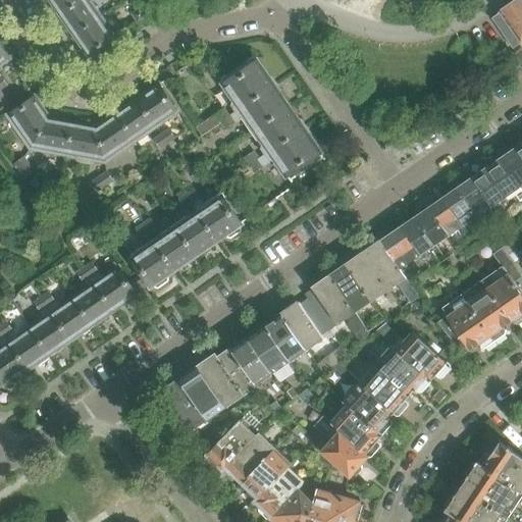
[(48,0),(52,5),(55,6),(60,15),(82,0),(48,0)]
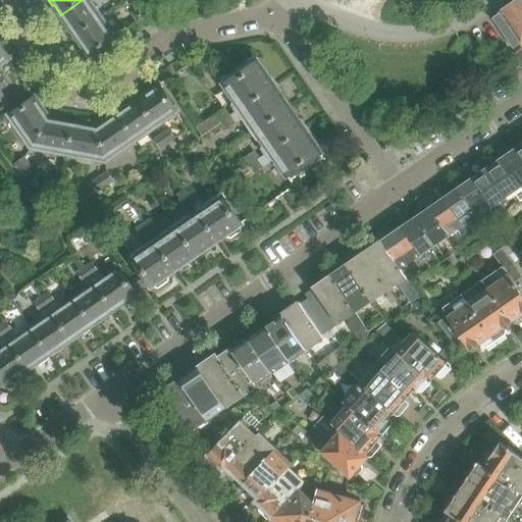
[(91,0),(82,0),(60,15),(62,17),(62,19),(66,25),(68,27),(74,35),(102,16),(91,0)]
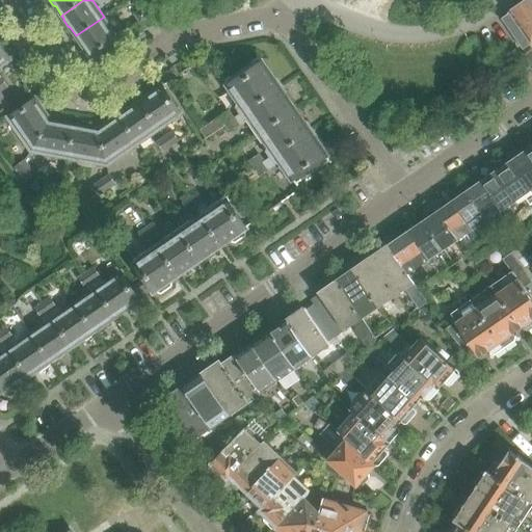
[(531,0),(528,0),(502,19),(523,49),(531,43),(531,0)]
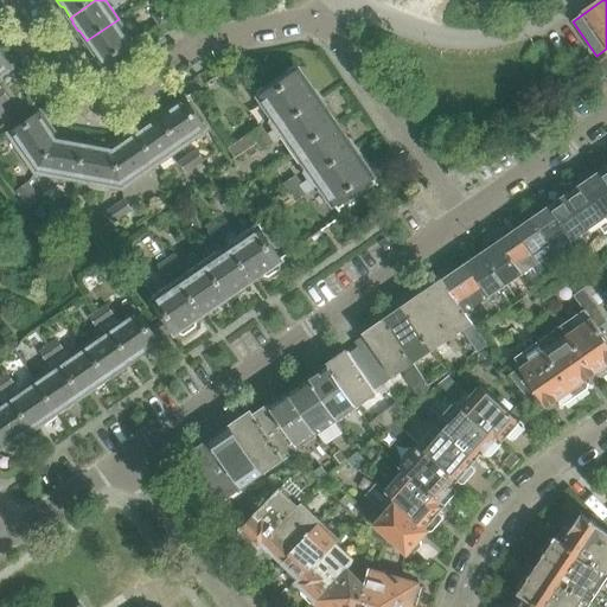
[(166,10),(155,17),(161,25),(171,18),(166,10)]
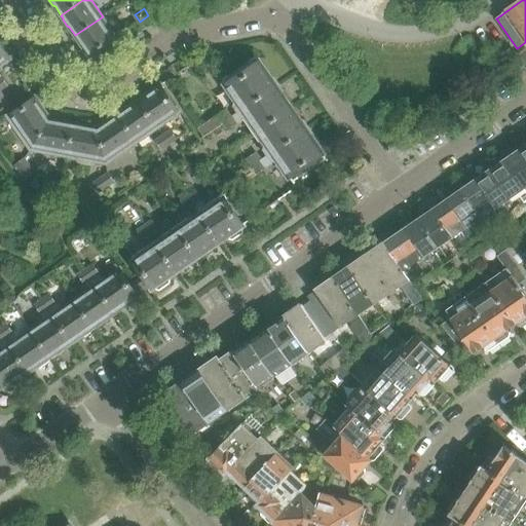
[(111,32),(113,30),(103,16),(75,35),(77,38),(77,40),(80,46),(83,47),(89,57),(115,38),(111,32)]
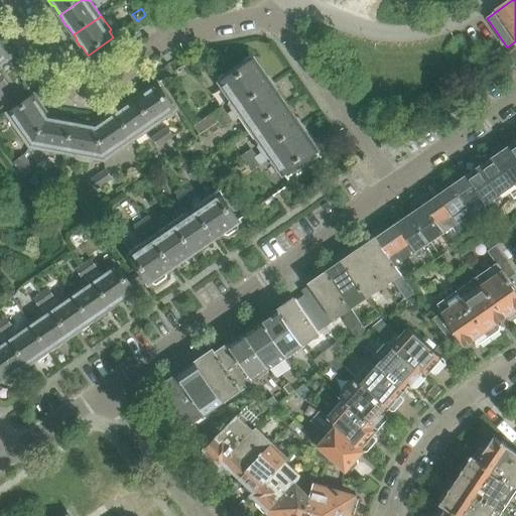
[(0,77),(1,76),(0,74),(0,67),(10,59),(0,44),(0,77)]
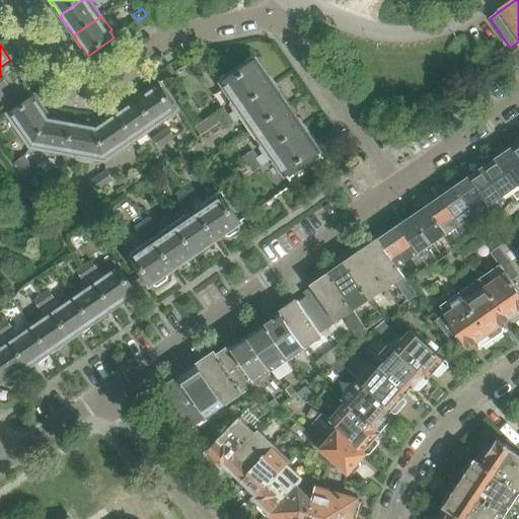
[(518,48),(510,55),(512,57),(511,58),(513,60),(517,66),(518,64),(518,48)]
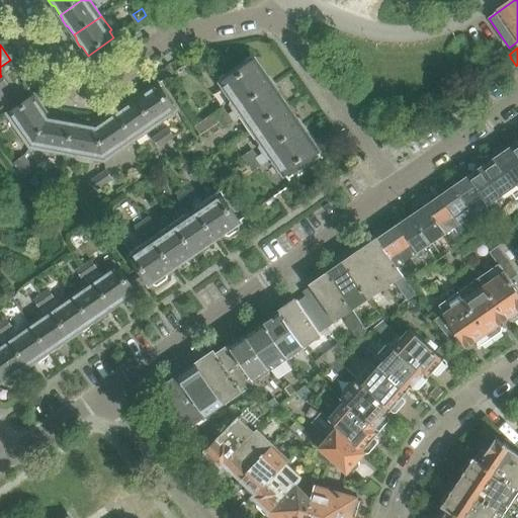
[(250,54),(252,56),(221,78),(220,76),(219,77),(234,99),(231,104),(235,110),(272,84),(266,76),(266,73),(262,67),(260,66),(251,54),(250,54)]
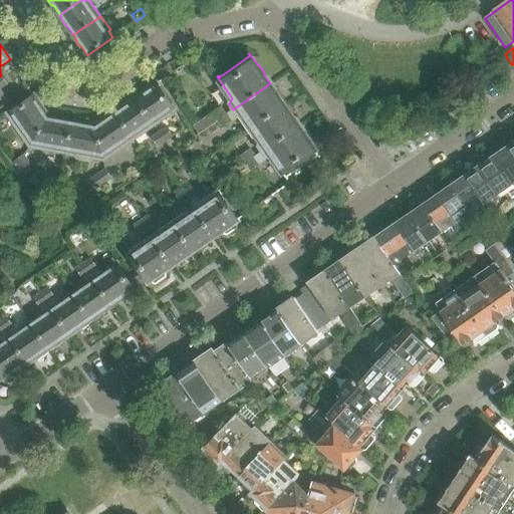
[(270,83),(233,109),(248,131),(285,104),(270,83)]
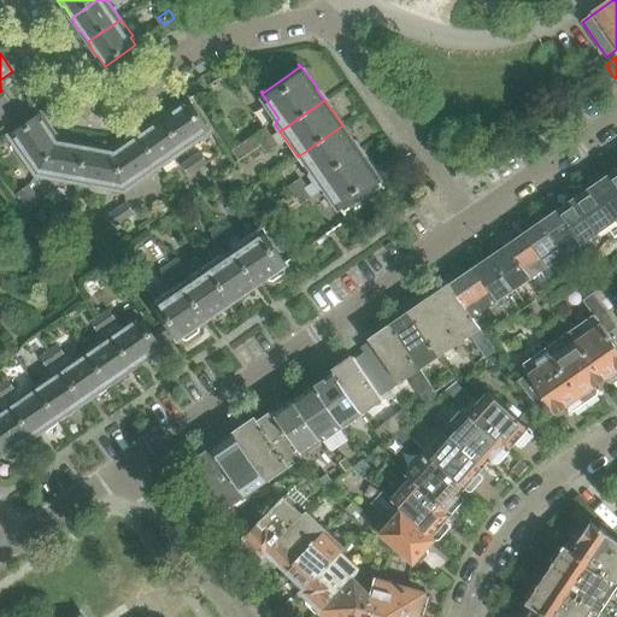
[(163,118),(184,148),(192,144),(194,146),(211,135),(188,101),(163,118)]
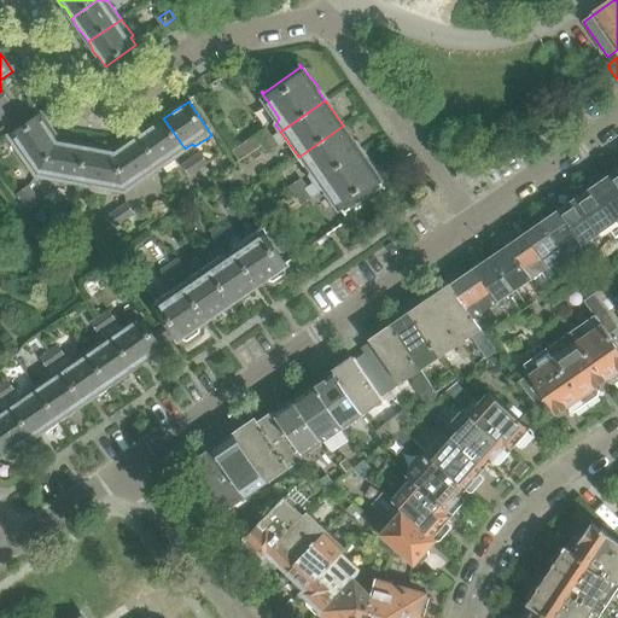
[(59,140),(57,135),(44,116),(10,140),(22,157),(25,156),(38,174),(59,140)]
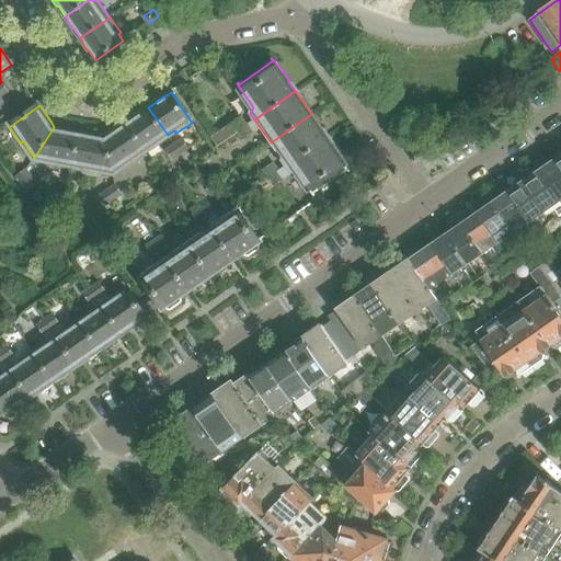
[(148,107),(126,122),(147,152),(162,142),(160,139),(168,135),(148,107)]
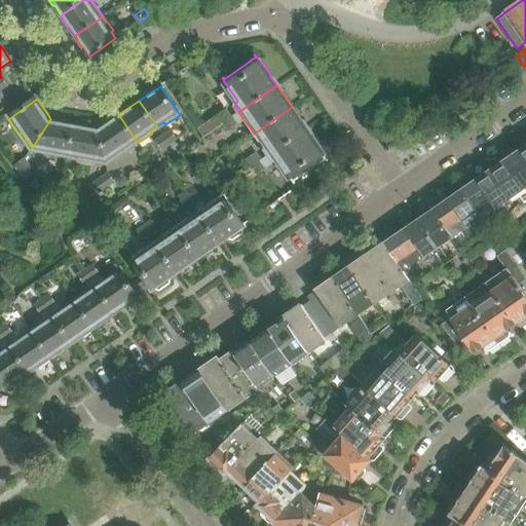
[(254,134),(268,155),(306,129),(292,107),(254,134)]
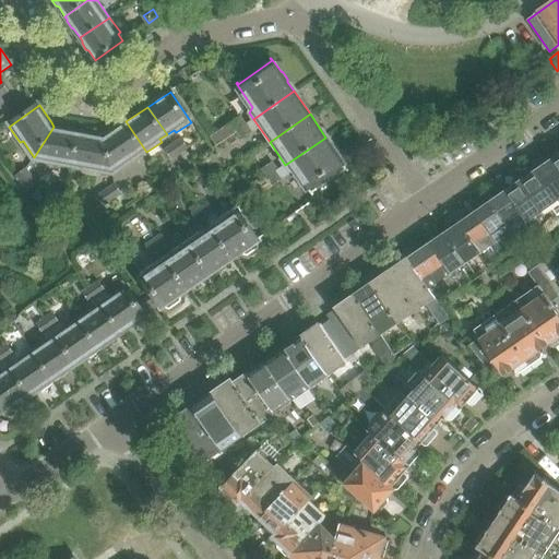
[(242,118),(234,125),(237,130),(247,123),(242,118)]
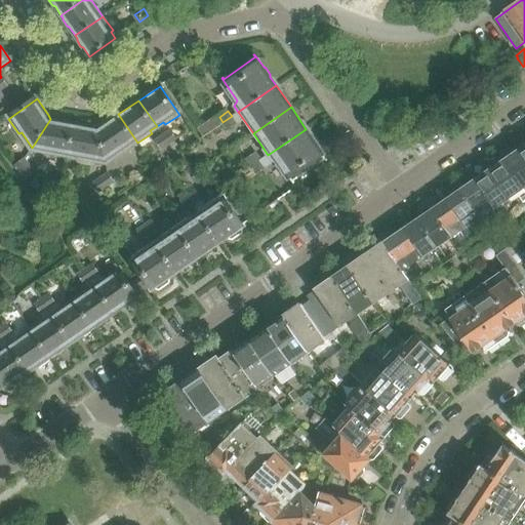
[(98,128),(106,161),(121,151),(123,153),(137,143),(118,114),(98,128)]
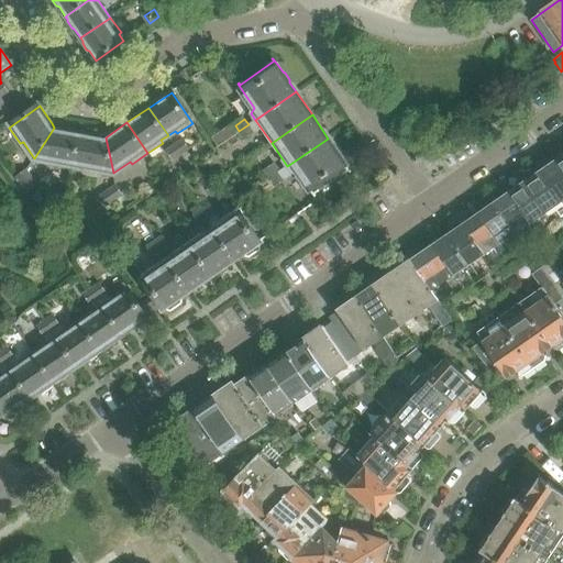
[(249,124),(239,131),(245,141),(255,134),(249,124)]
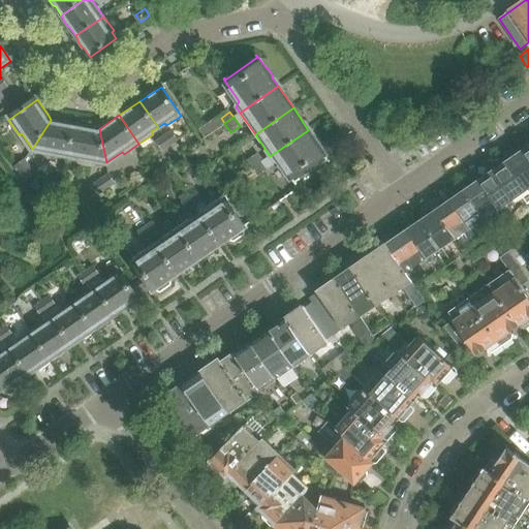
[(52,152),(51,155),(68,158),(75,124),(51,120),(32,149),(52,152)]
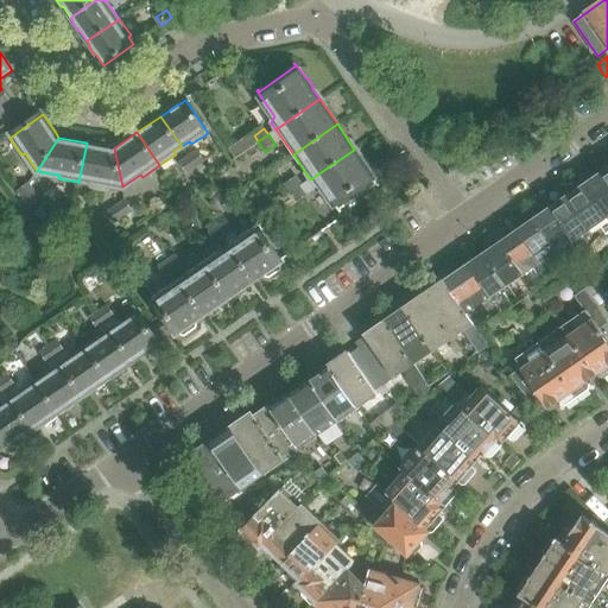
[(87,143),(78,182),(100,187),(100,183),(122,187),(114,149),(87,143)]
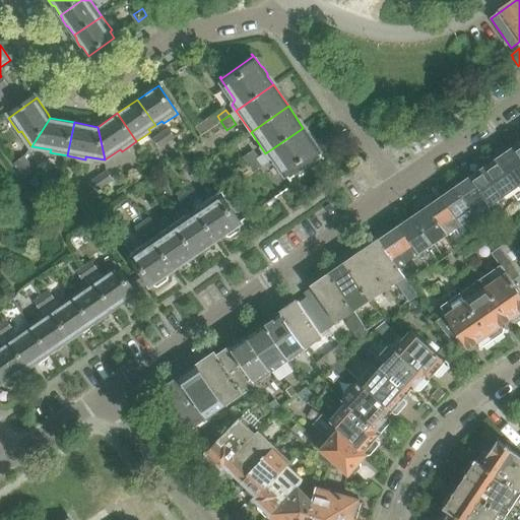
[(258,158),(250,164),(255,171),(270,160),(276,160),(290,182),(291,181),(290,179),(321,158),(322,157),(323,159),(324,158),(316,146),(316,143),(312,137),(309,136),(303,128),(265,153),(258,158)]
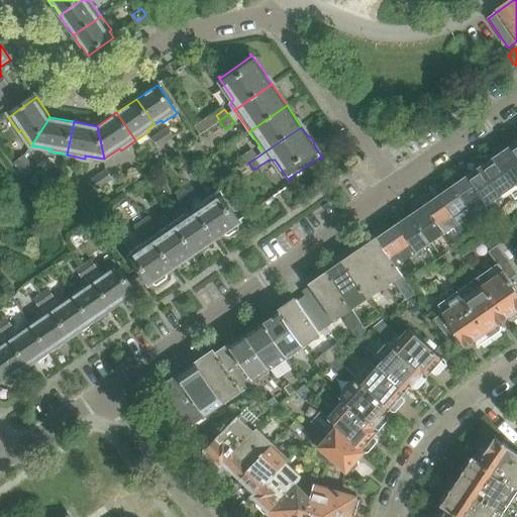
[(161,133),(167,141),(173,137),(168,128),(161,133)]
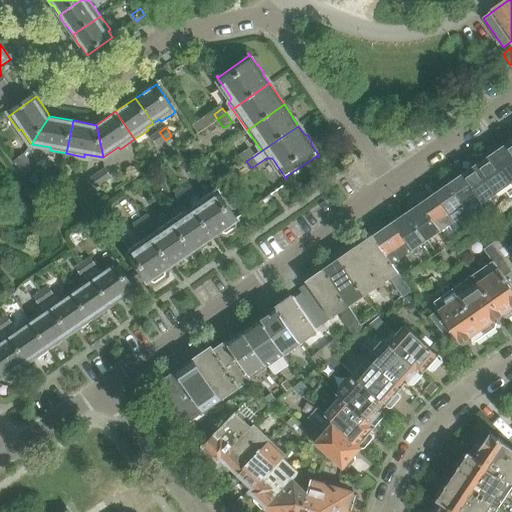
[(159,132),(152,137),(158,145),(165,140),(159,132)]
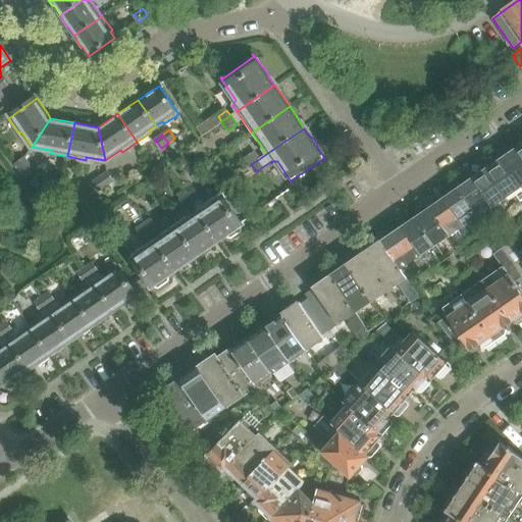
[(521,161),(514,150),(500,159),(519,188),(521,185),(521,161)]
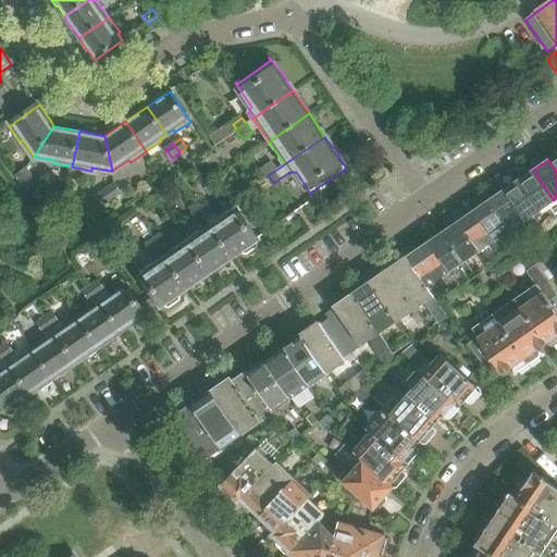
[(262,168),(268,175),(276,170),(272,162),(262,168)]
